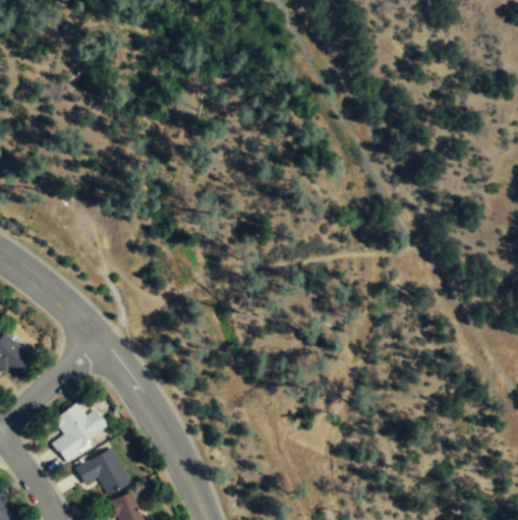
[(0,364),(17,380),(36,358),(5,333),(0,338),(0,364)]
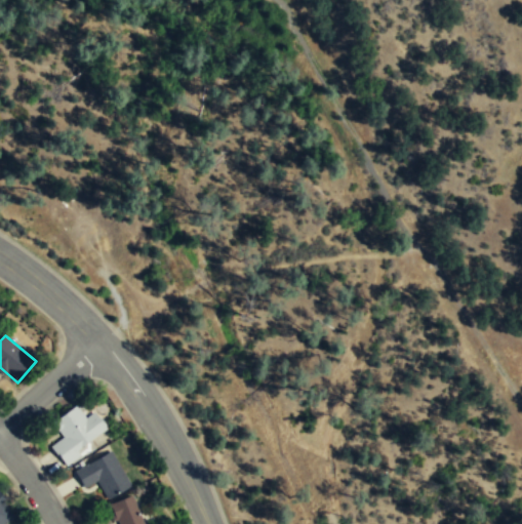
[(110,431),(96,412),(87,419),(78,406),(54,422),(65,438),(52,447),(65,464),(110,431)]
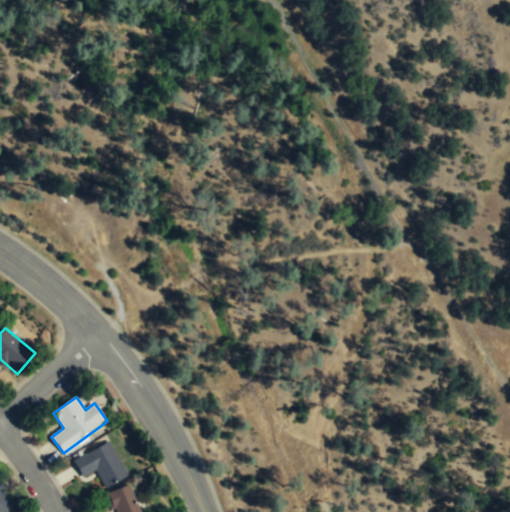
[(75,459),(84,478),(97,471),(105,487),(129,475),(111,440),(75,459)]
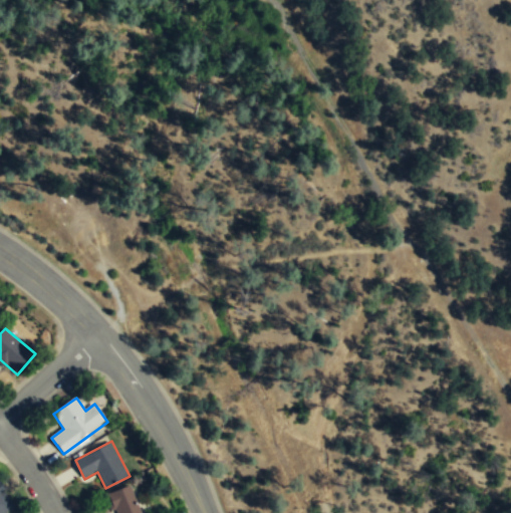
[(0,512),(3,512),(17,504),(0,478),(0,512)]
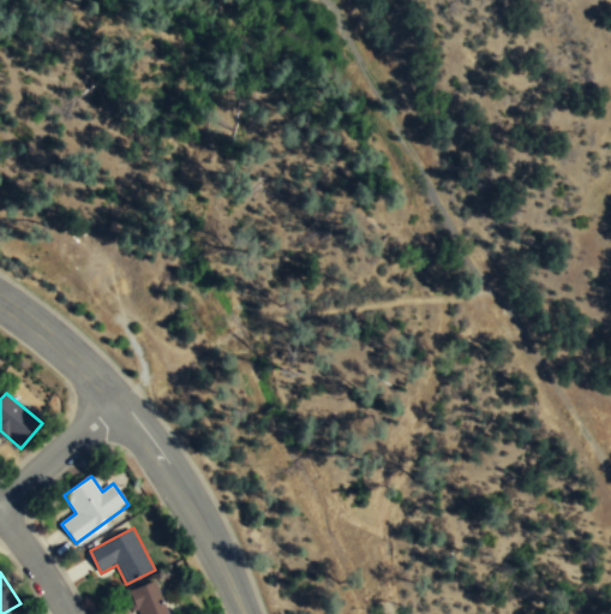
[(136,613),(169,613),(157,579),(127,591),(136,613)]
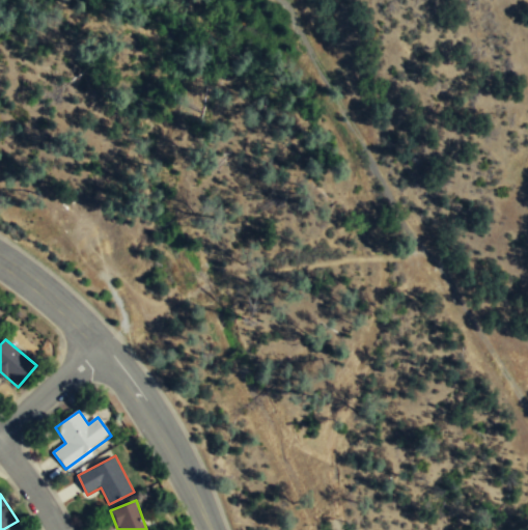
All buildings are outlined.
